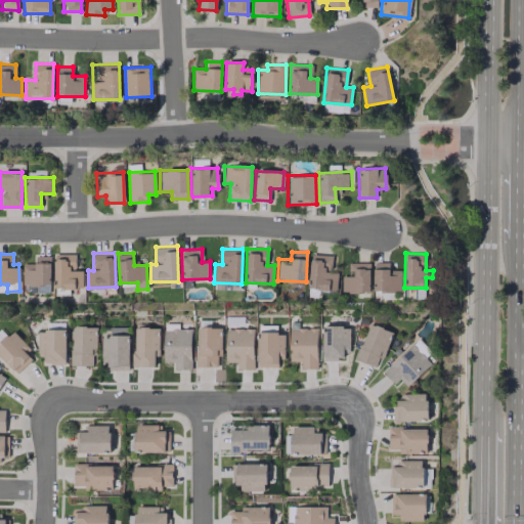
[(82,270),(76,270),(76,254),(54,255),(54,289),(83,289),(82,270)]
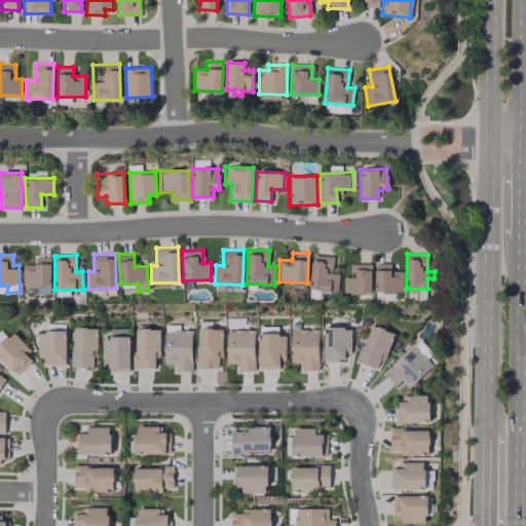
[(339,273),(333,273),(333,256),(311,255),(310,290),(338,292),(339,273)]
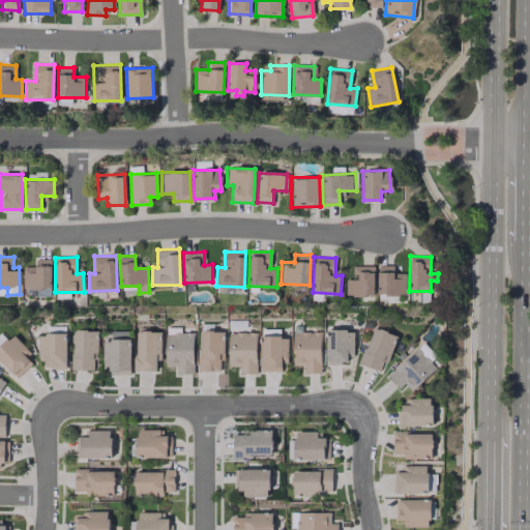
[(24,266),(24,288),(52,288),(51,259),(35,259),(35,266),(24,266)]
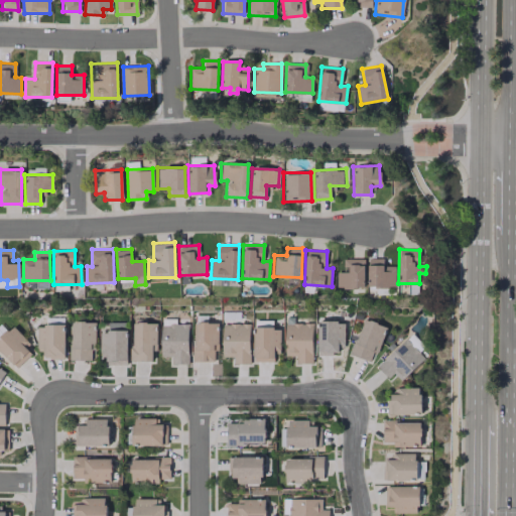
[(364,288),(364,259),(345,258),(345,271),(337,271),(337,287),(364,288)]
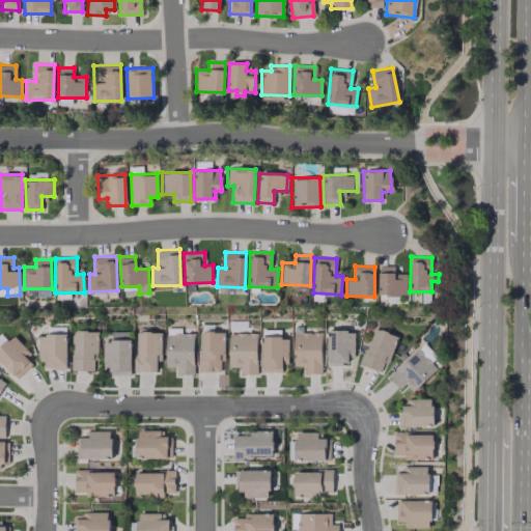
[(378,296),(407,296),(407,274),(394,273),(394,266),(379,266),(378,296)]
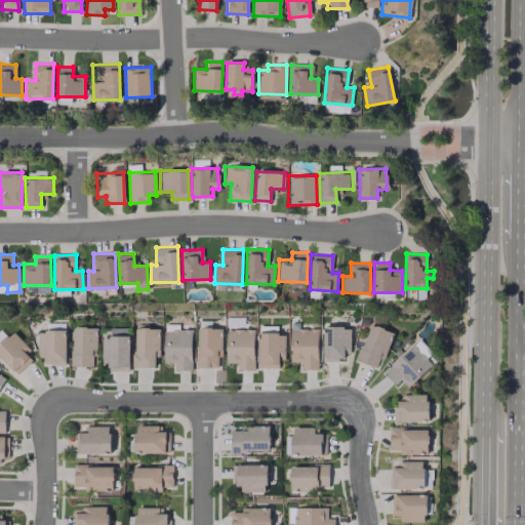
[(356,361),(375,367),(378,357),(384,359),(393,331),(368,324),(356,361)]
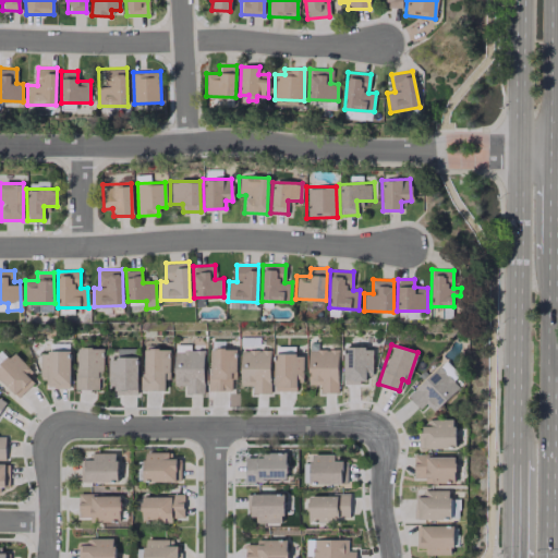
[(372,347),(342,348),(343,380),(372,380),(372,347)]
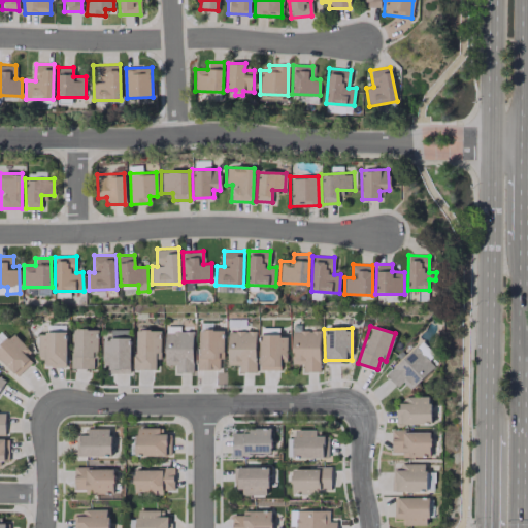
[(97,329),(72,329),(72,368),(92,368),(93,352),(97,352),(97,329)]
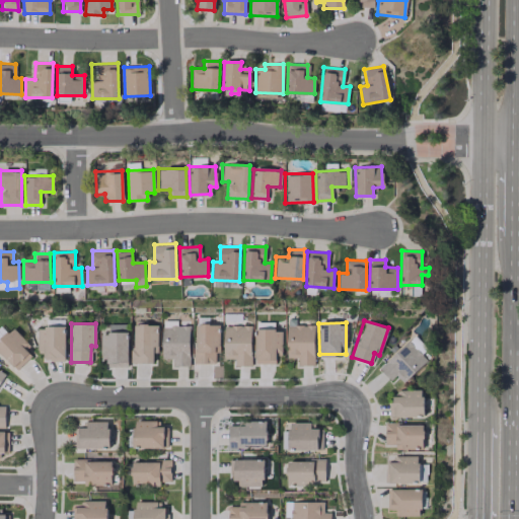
[(133,363),(153,363),(153,347),(157,346),(156,323),(132,324),(133,363)]
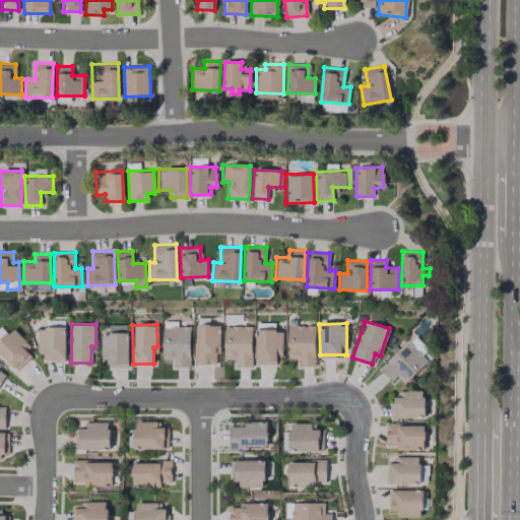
[(214,364),(215,347),(218,347),(219,325),(195,324),(194,364),(214,364)]
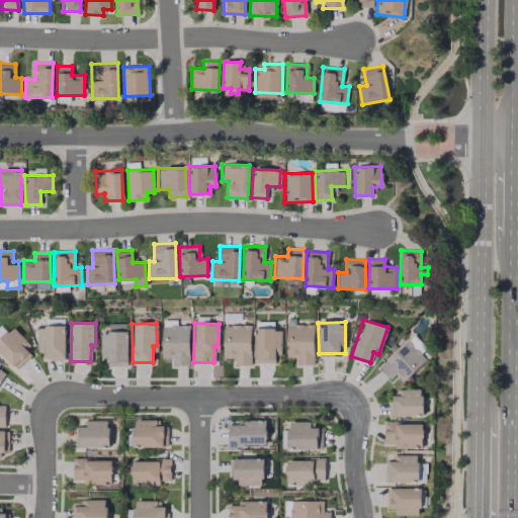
[(100,363),(126,363),(126,324),(107,324),(107,334),(100,334),(100,363)]
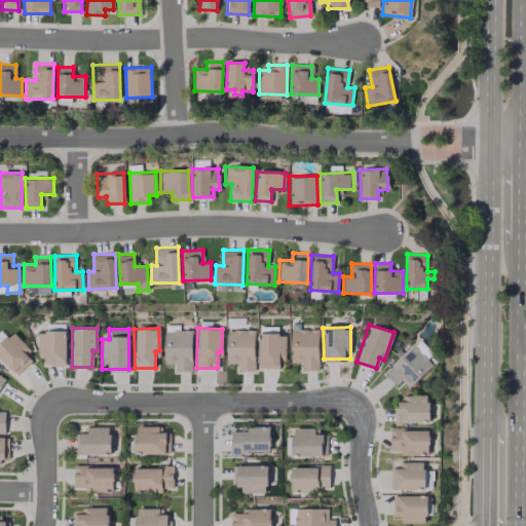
[(317,329),(290,330),(290,363),(301,363),(301,370),(317,370),(317,329)]
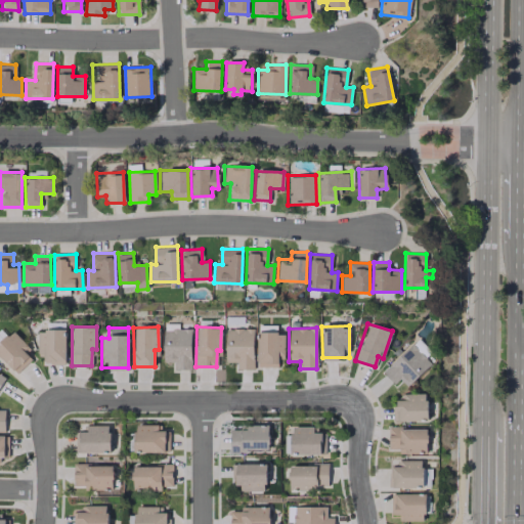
[(13,331),(7,337),(0,329),(0,356),(15,373),(30,358),(23,350),(28,346),(13,331)]
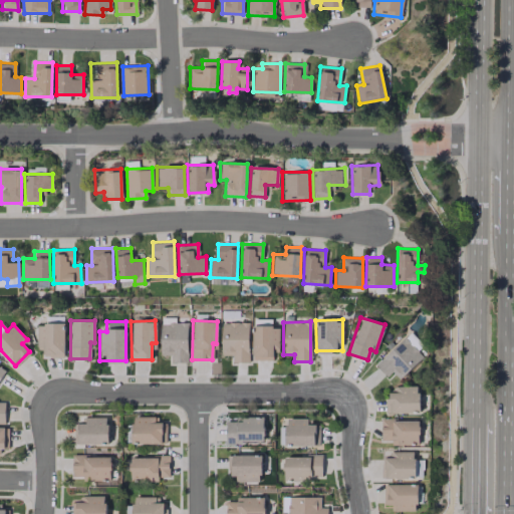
[(64,323),(38,322),(38,356),(63,356),(64,323)]
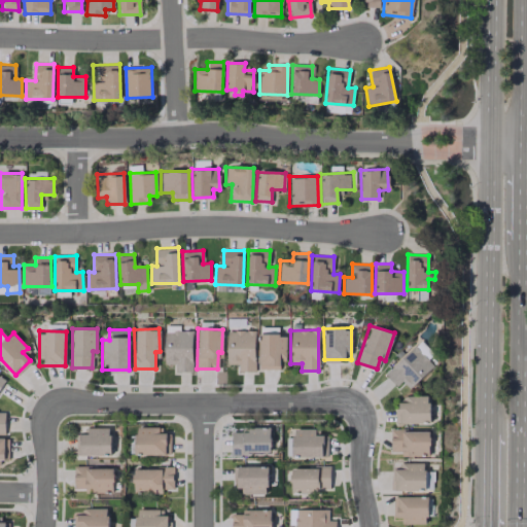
[(174,372),(191,372),(190,330),(163,331),(164,364),(174,363),(174,372)]
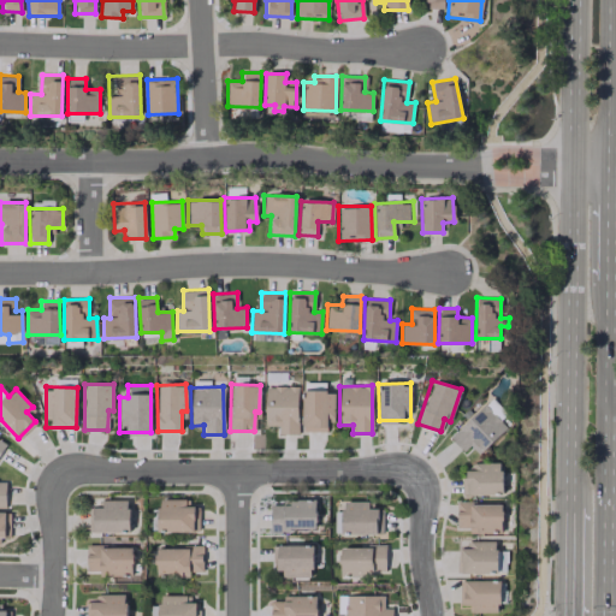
[(277,425),(277,434),(297,433),(296,386),(264,386),(265,426),(277,425)]
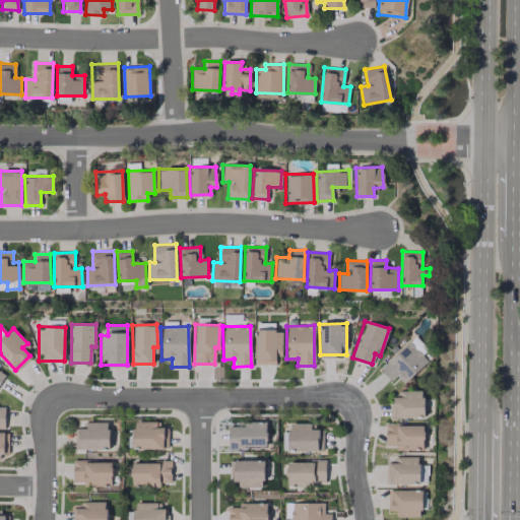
[(255,364),(275,364),(275,353),(281,353),(282,331),(273,331),(273,326),(255,326),(255,364)]
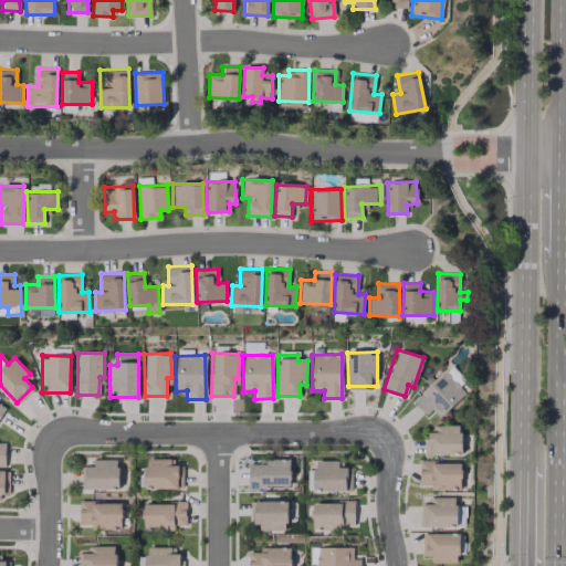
[(439,418),(465,392),(444,370),(411,401),(425,415),(431,409),(439,418)]
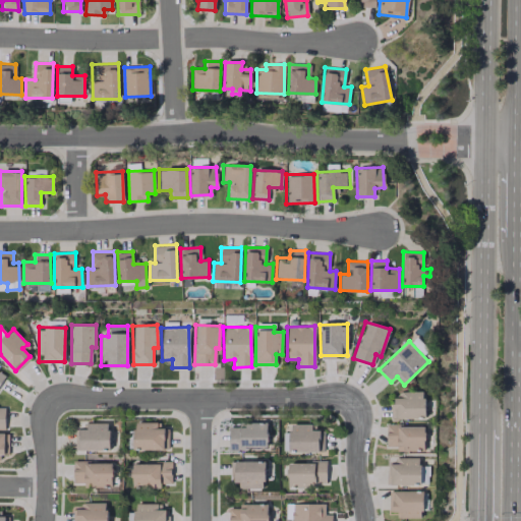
[(391,418),(423,418),(424,392),(398,391),(398,398),(392,398),(391,418)]
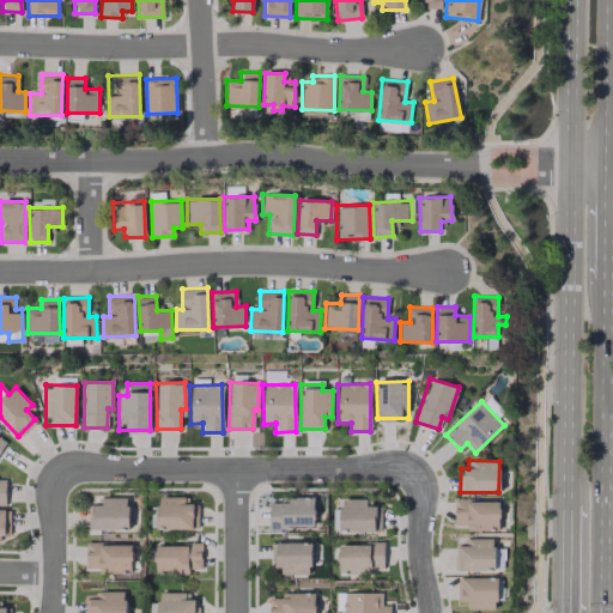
[(184,496),(157,497),(158,528),(193,528),(193,504),(184,504),(184,496)]
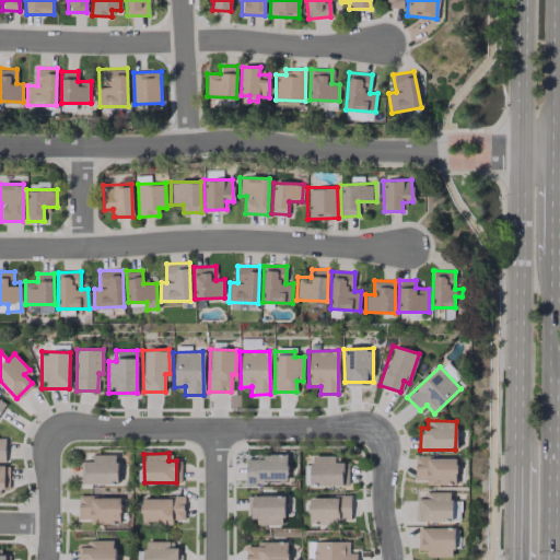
[(116,454),(93,455),(93,461),(80,462),(80,483),(117,482),(116,454)]
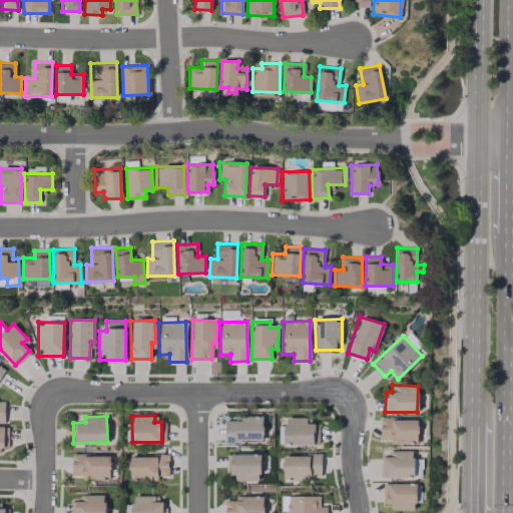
[(264,440),(263,416),(224,417),(225,441),(264,440)]
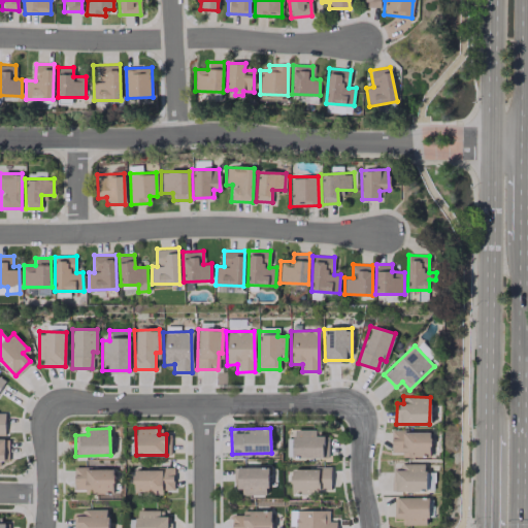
[(316,429),(293,429),(293,457),(324,458),(324,436),(316,436),(316,429)]
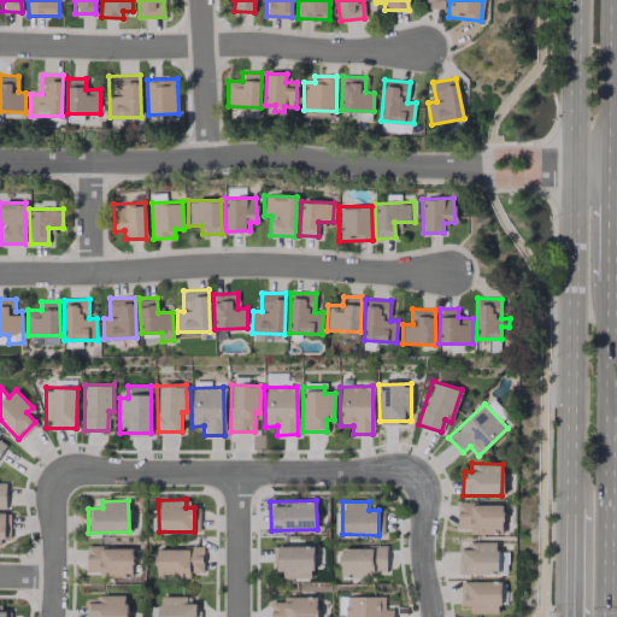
[(469,534),(503,533),(503,504),(457,504),(457,529),(469,529),(469,534)]
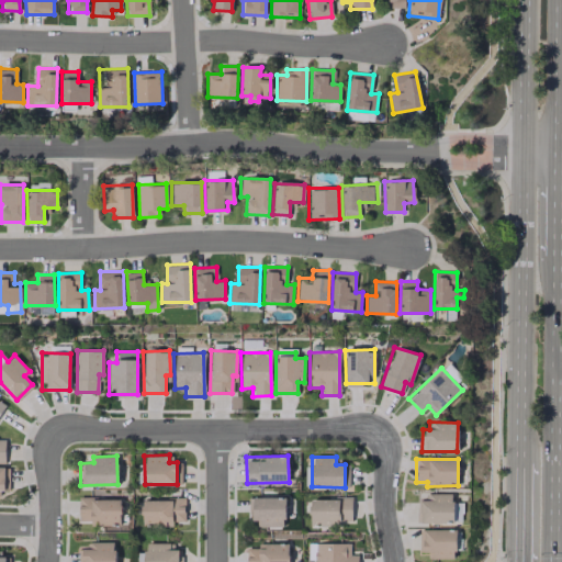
[(453,493),(423,494),(423,498),(417,498),(418,523),(453,521),(453,493)]
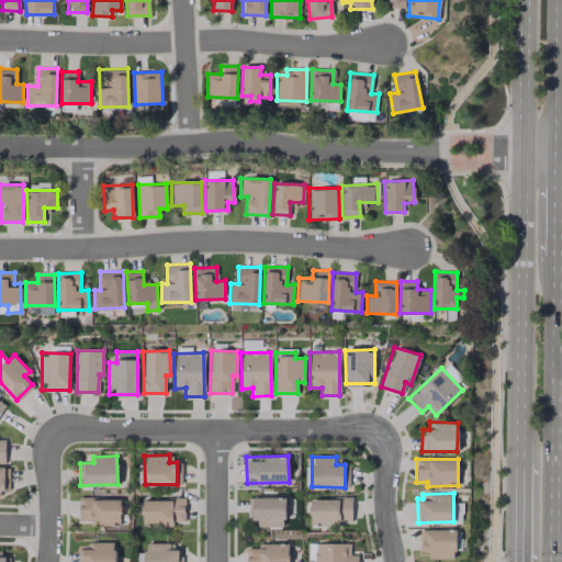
[(79,521),(90,521),(90,525),(121,524),(120,497),(78,498),(79,521)]
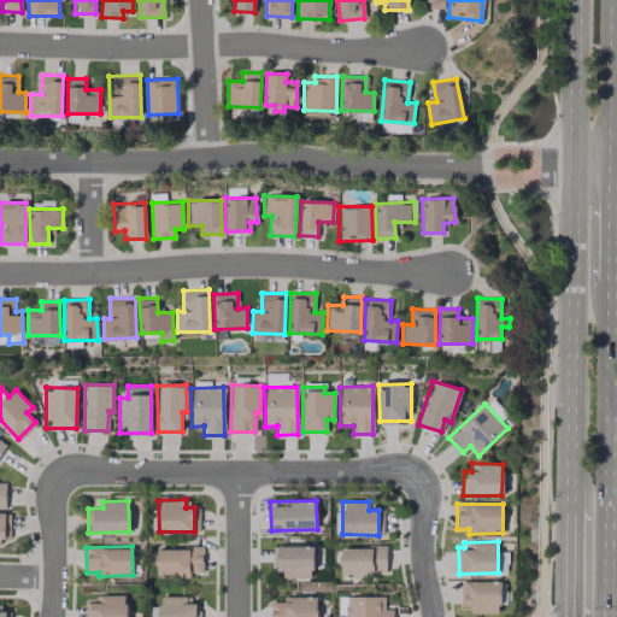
[(312,579),(313,546),(276,546),(276,577),(312,579)]
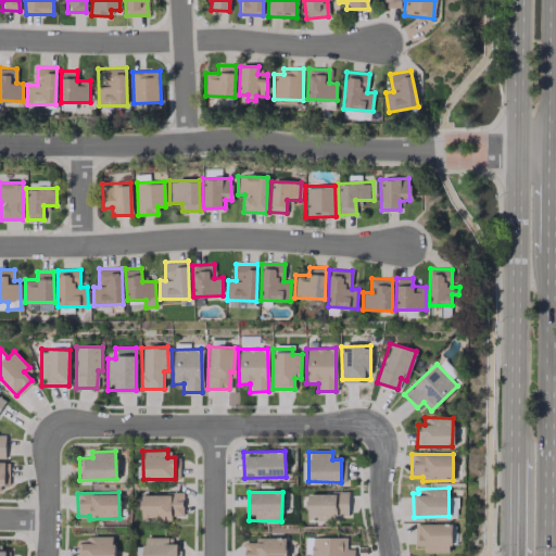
[(141,494),(141,519),(172,519),(172,516),(182,516),(182,493),(141,494)]
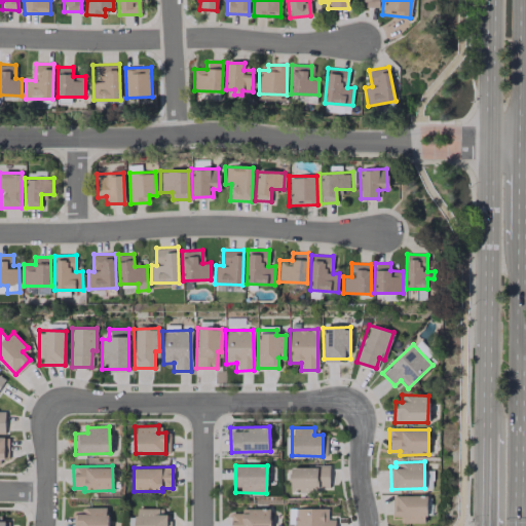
[(329,487),(329,466),(290,467),(290,491),(311,491),(311,490),(320,490),(320,488),(329,487)]
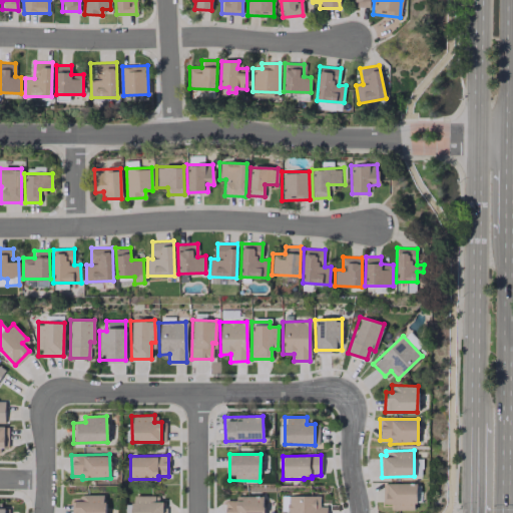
[(417,484),(383,483),(382,504),(391,504),(391,510),(416,510),(417,484)]
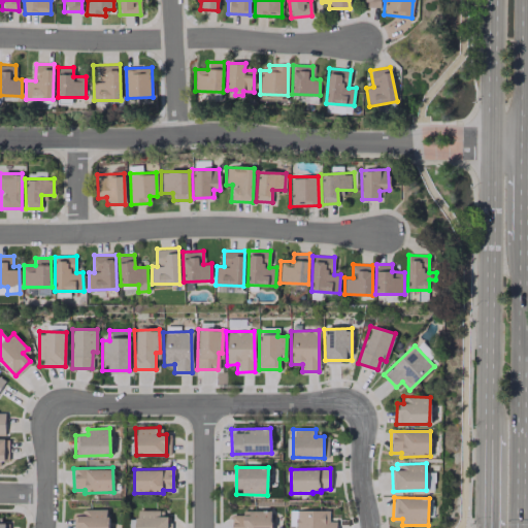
[(107,527),(107,509),(81,509),(81,516),(73,516),(73,527),(107,527)]
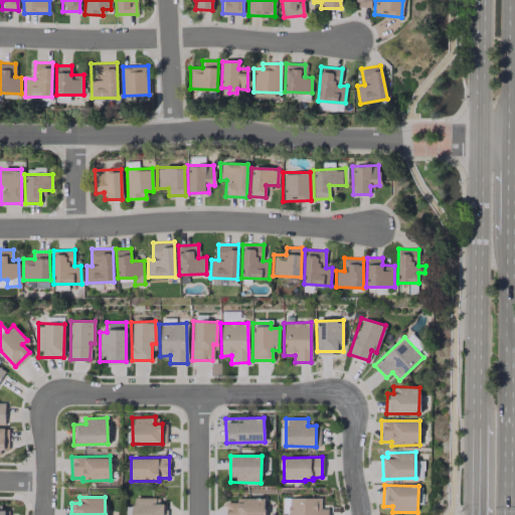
[(163,514),(163,504),(155,504),(155,498),(133,497),(133,506),(126,506),(126,514),(163,514)]
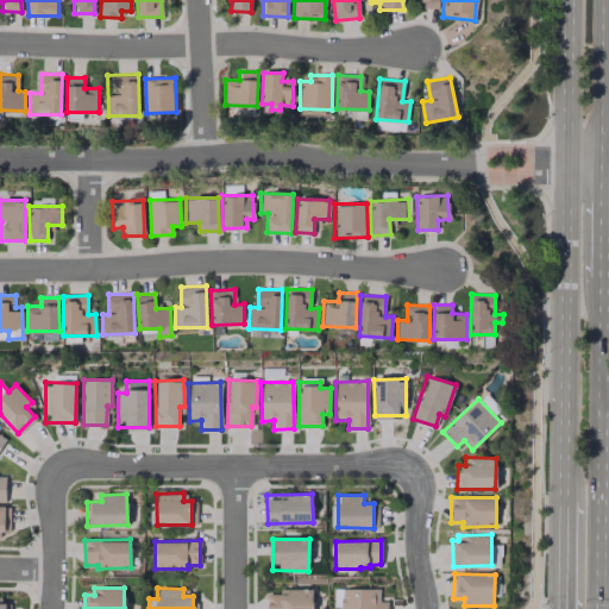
[(312,608),(312,589),(278,589),(278,592),(267,592),(267,608),(312,608)]
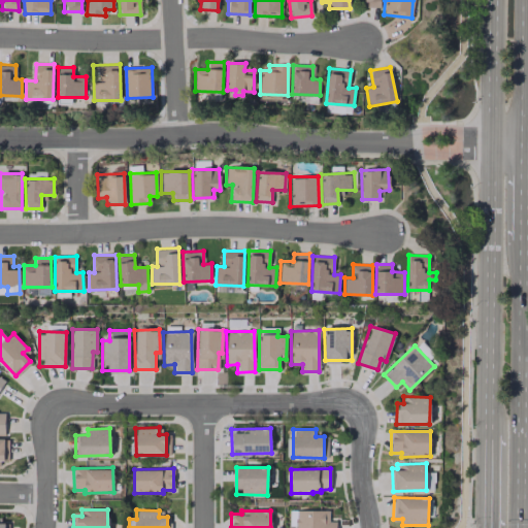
[(335,527),(335,521),(329,521),(328,510),(295,510),(294,527),(335,527)]
